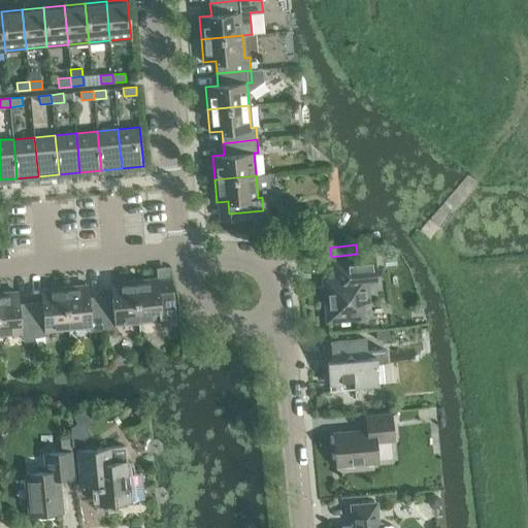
[(362,259),(332,261),(333,277),(323,278),(327,321),(364,317),(362,301),(368,301),(365,274),(363,274),(362,259)]
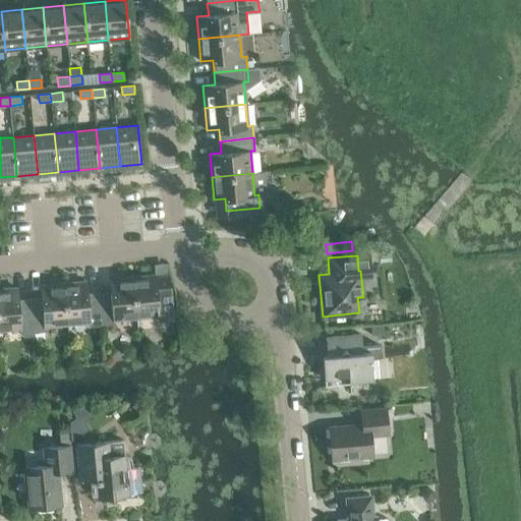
[(155,274),(132,276),(136,317),(158,315),(159,320),(171,319),(168,285),(156,286),(155,274)]
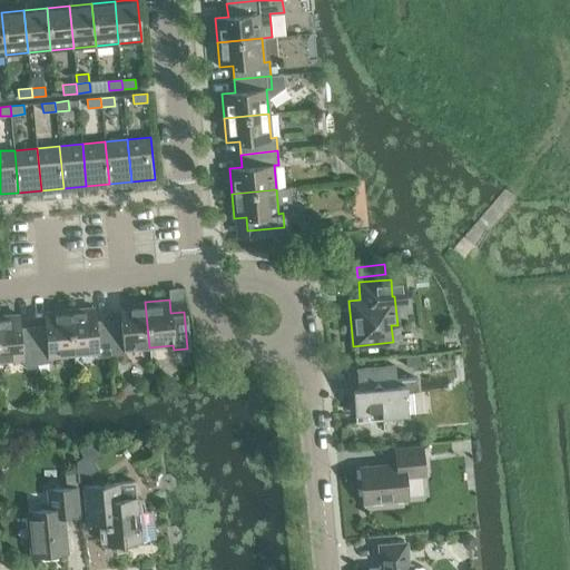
[(125,350),(149,347),(145,302),(120,305),(121,317),(108,318),(111,355),(125,354),(125,350)]
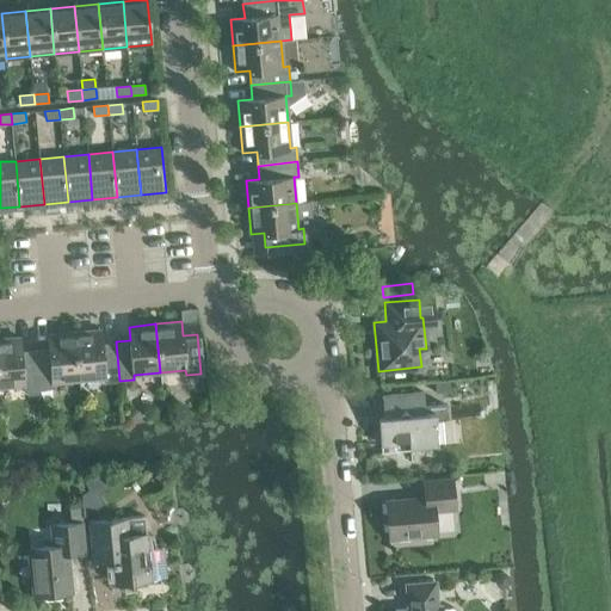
[(100,329),(74,332),(79,380),(104,377),(105,383),(119,381),(116,341),(102,343),(100,329)]
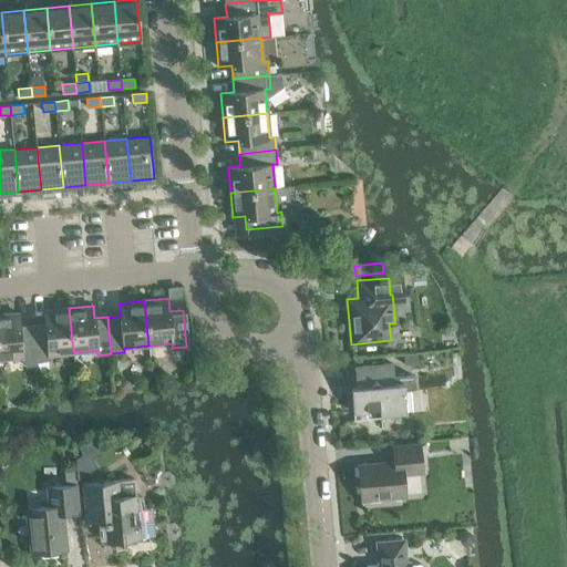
[(73,352),(69,308),(44,310),(45,323),(32,325),(35,361),(50,360),(49,354),(73,352)]
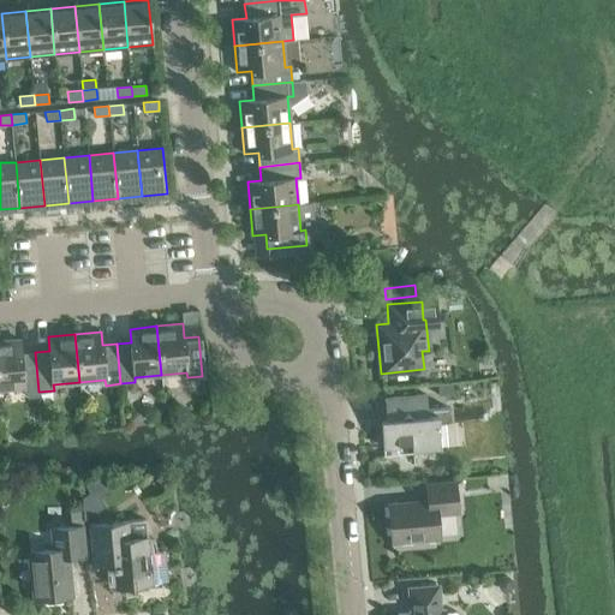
[(0,340),(0,389),(24,387),(24,393),(39,392),(35,352),(21,353),(19,339),(0,340)]
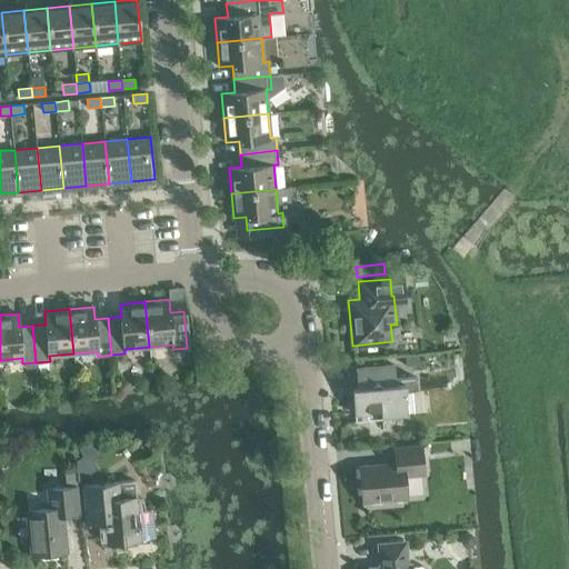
[(405,357),(406,366),(419,365),(418,356),(405,357)]
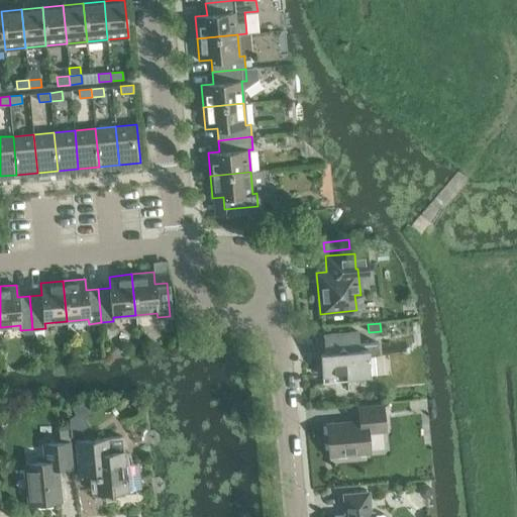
[(358,331),(323,334),(325,358),(320,358),(322,376),(346,374),(346,379),(371,377),(369,355),(372,354),(374,352),(376,350),(376,347),(376,342),(359,343),(358,331)]
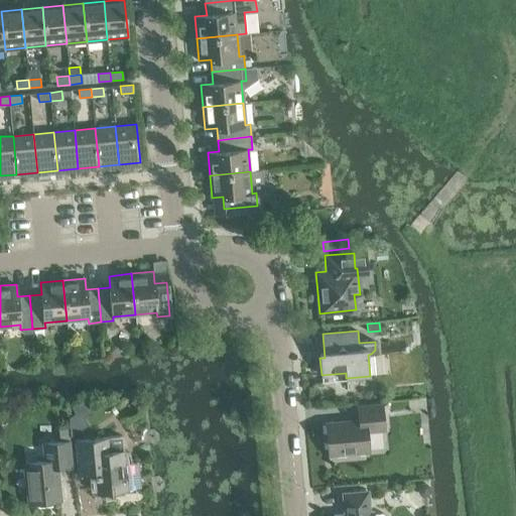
[(85,396),(71,405),(75,413),(69,417),(71,435),(88,424),(84,417),(94,410),(85,396)]
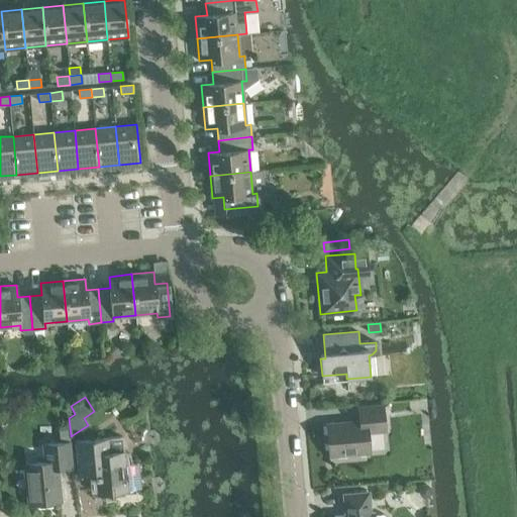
[(383,405),(357,407),(359,421),(326,424),(329,454),(370,451),(368,432),(386,430),(383,405)]
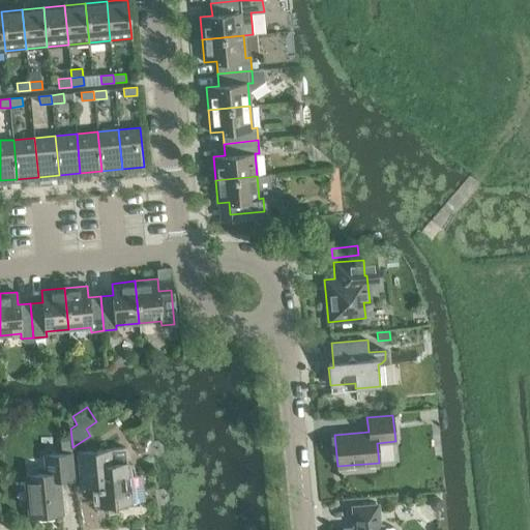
[(70,451),(70,439),(60,440),(61,451),(70,451)]
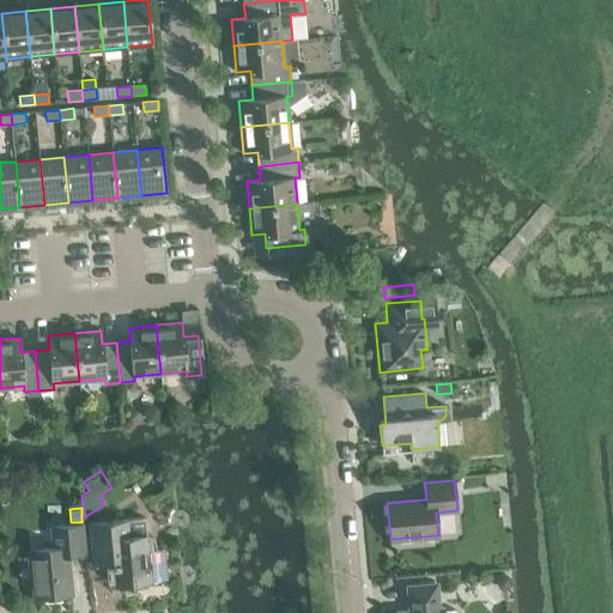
[(161,580),(153,581),(151,562),(149,562),(146,534),(129,535),(128,520),(89,523),(93,565),(113,563),(114,586),(161,581),(161,580)]
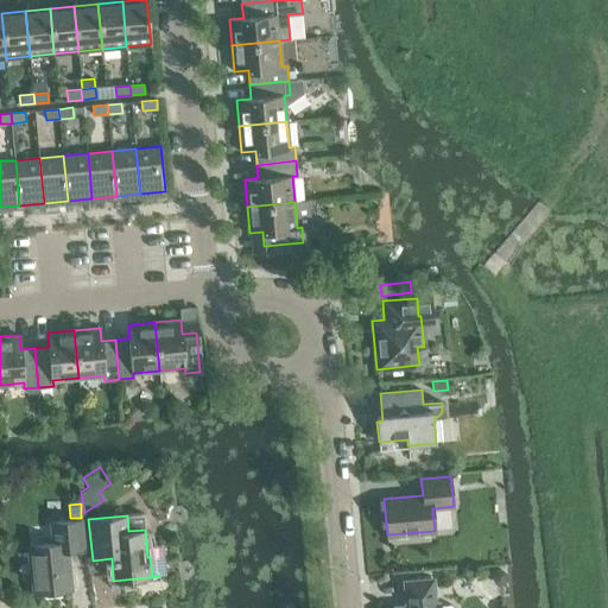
[(35,591),(26,591),(26,593),(70,589),(67,550),(83,549),(81,519),(50,521),(52,543),(30,545),(35,591)]
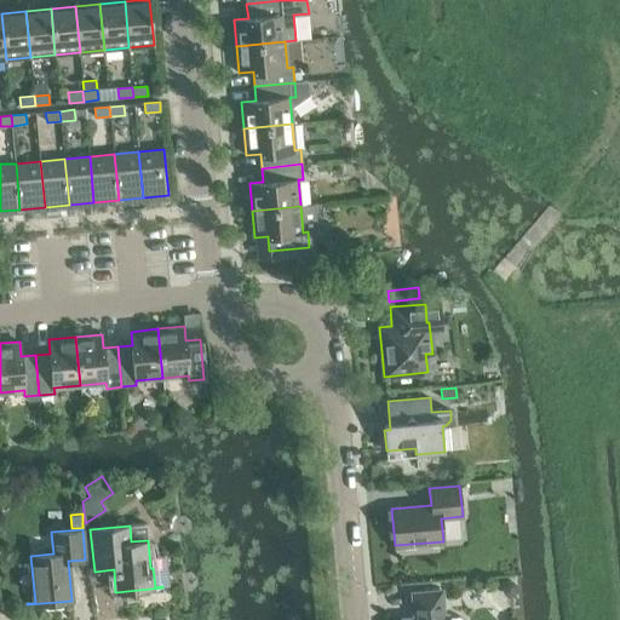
[(517,590),(516,584),(511,581),(506,581),(503,586),(504,592),(507,596),(514,595),(517,590)]
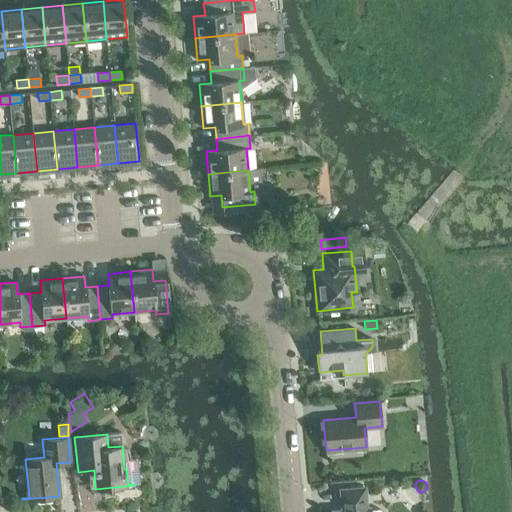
[(369,511),(370,507),(366,508),(364,487),(340,489),(342,510),(332,511),(369,511)]
